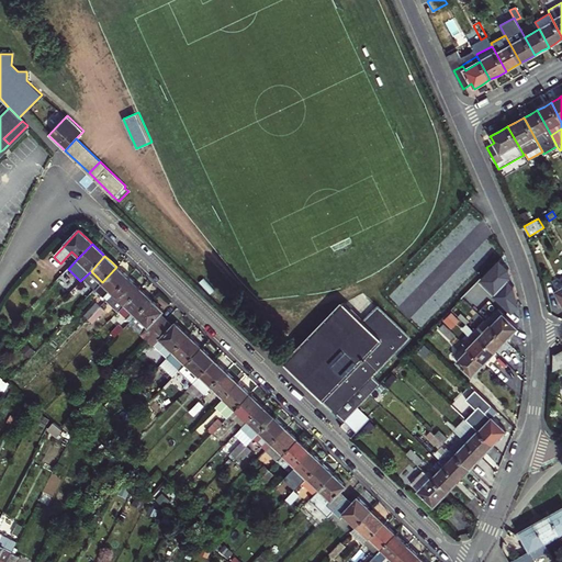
[(509,269),(501,259),(482,279),(496,293),(508,280),(512,277),(510,271),(509,269)]
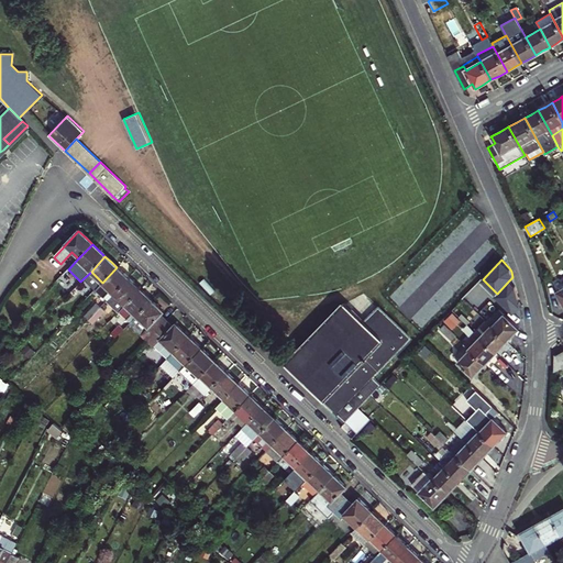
[(96,289),(108,300),(129,278),(122,273),(117,267),(102,283),(96,289)]
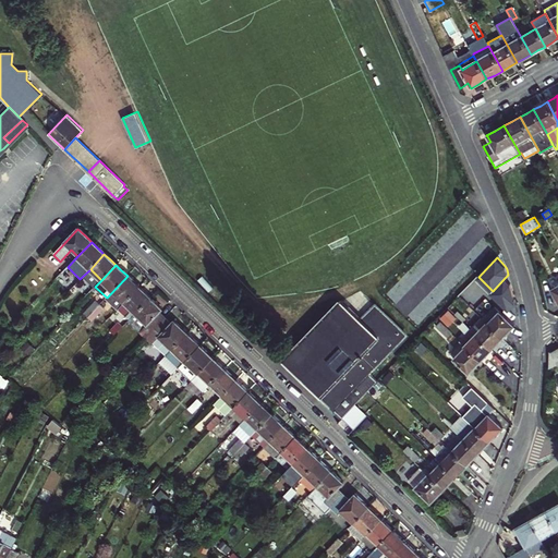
[(91,269),(82,277),(94,288),(95,287),(101,280),(91,269)]
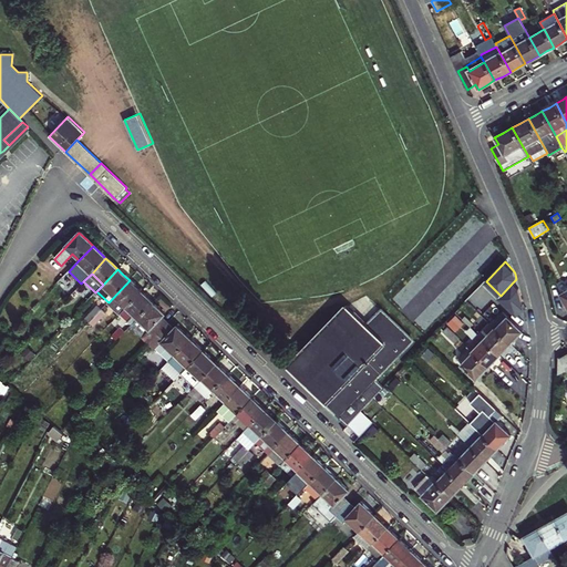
[(130,280),(109,302),(107,302),(120,313),(121,312),(141,291),(135,286),(130,280)]
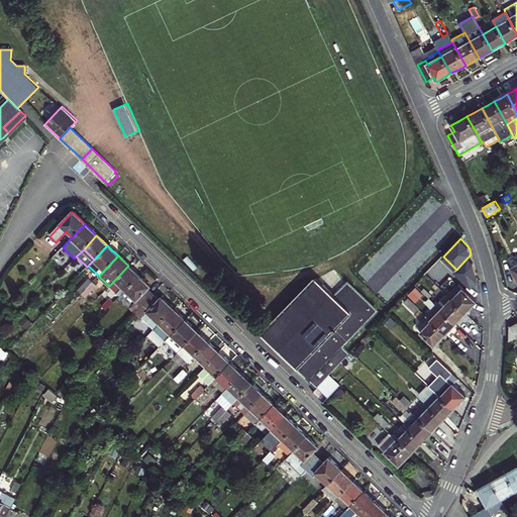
[(197,268),(187,256),(183,260),(193,271),(197,268)]
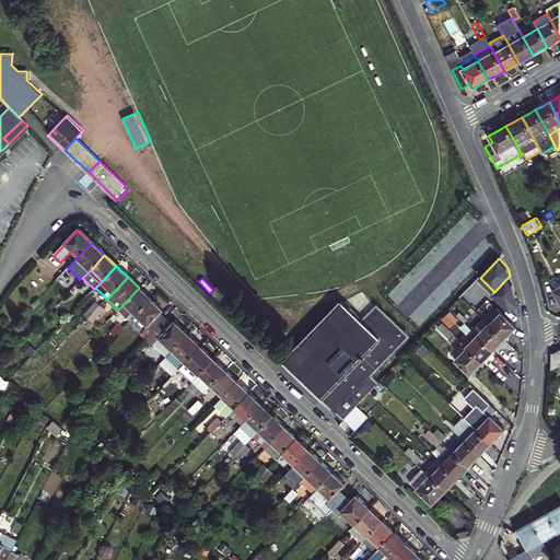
[(512,284),(506,279),(494,292),(493,293),(510,310),(517,302),(512,284)]
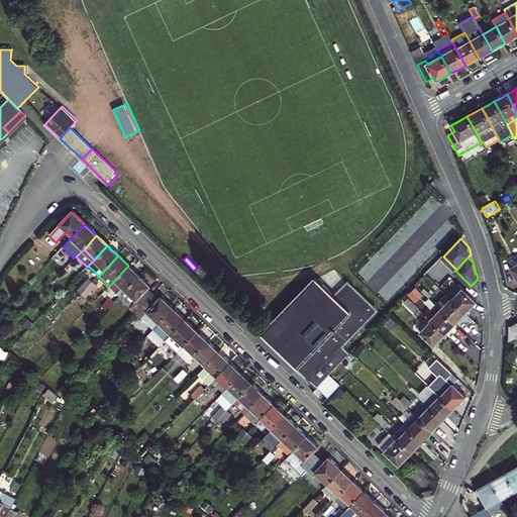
[(123,287),(126,290),(138,276),(133,271),(128,266),(110,285),(117,293),(123,287)]
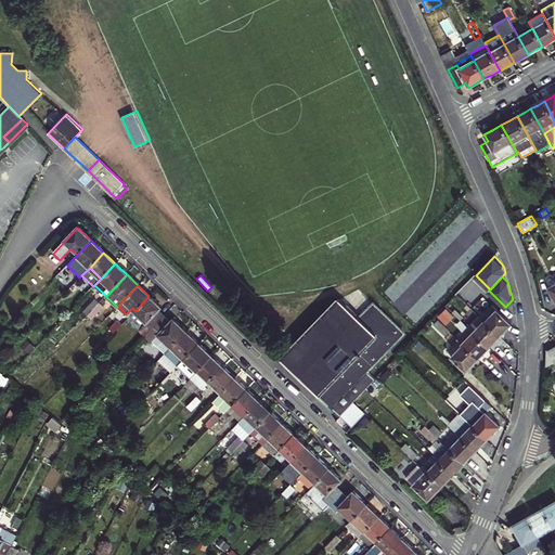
[(156,302),(149,296),(136,311),(128,319),(146,336),(165,317),(159,312),(163,309),(156,302)]
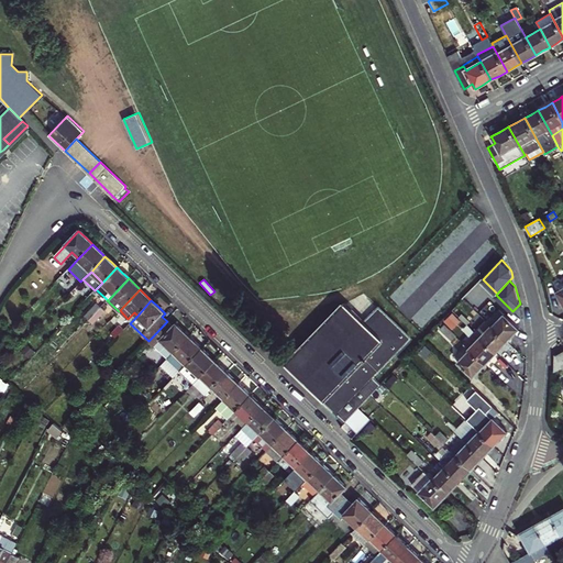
[(89,320),(101,307),(96,302),(85,316),(89,320)]
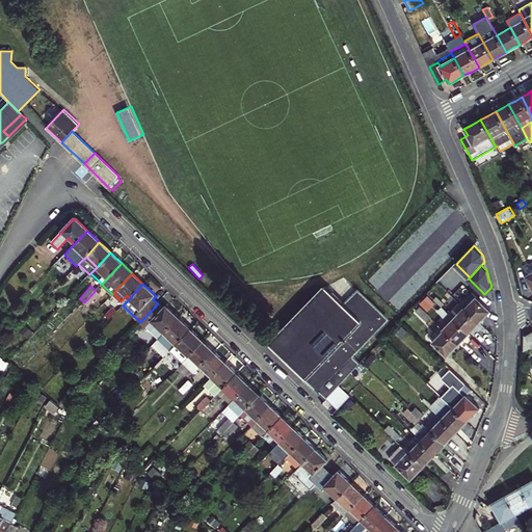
[(349,374),(358,364),(351,356),(387,320),(357,292),(344,306),(325,288),(271,344),(326,398),(337,387),(339,386),(349,374)]
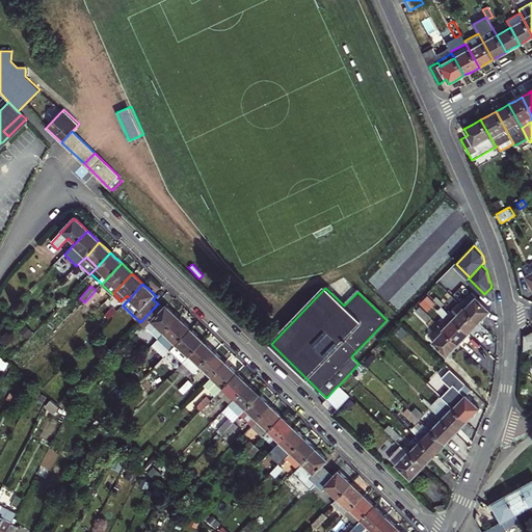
[(100,294),(96,290),(84,302),(88,307),(100,294)]
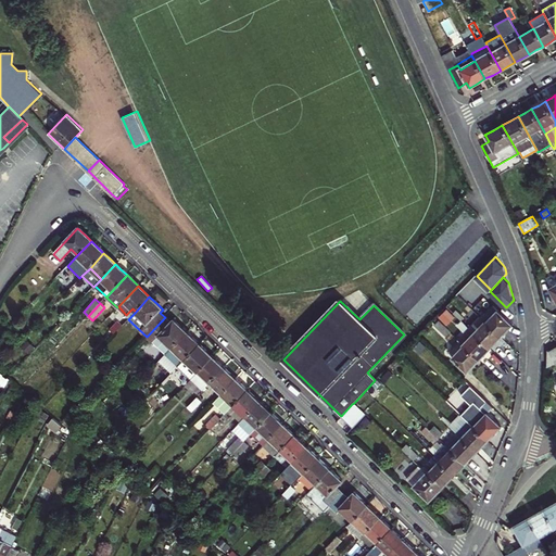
[(493,306),(481,318),(501,337),(506,330),(513,324),(493,306)]
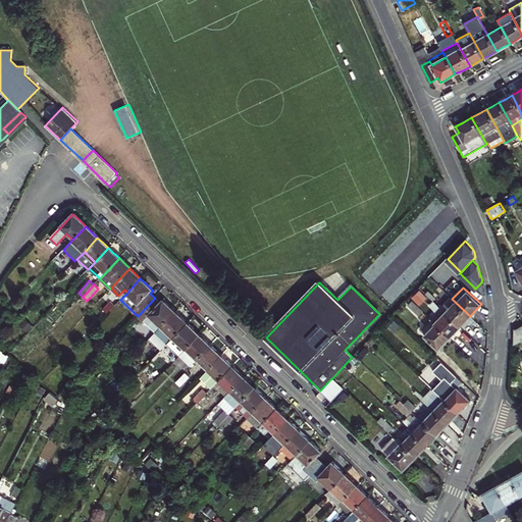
[(429,290),(426,294),(433,301),(437,297),(429,290)]
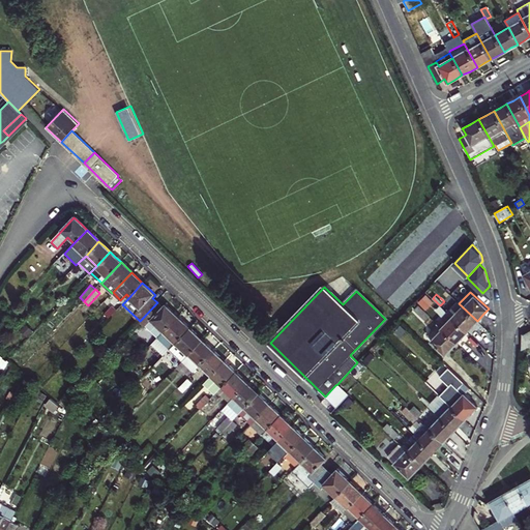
[(163,307),(157,302),(140,321),(145,326),(146,325),(158,337),(178,317),(172,311),(166,304),(163,307)]
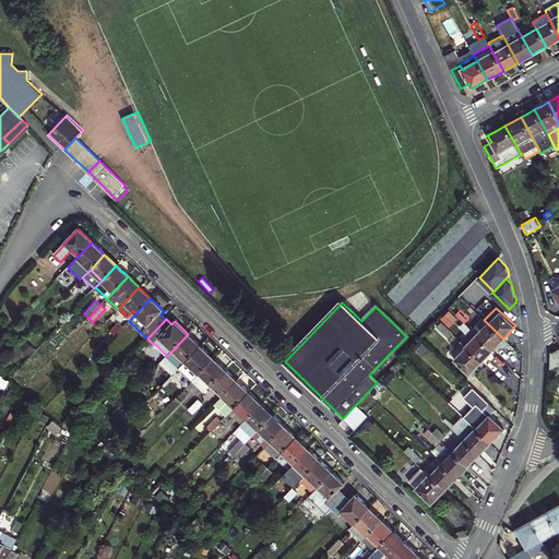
[(498,344),(503,339),(484,320),(483,319),(472,330),(492,349),(498,344)]
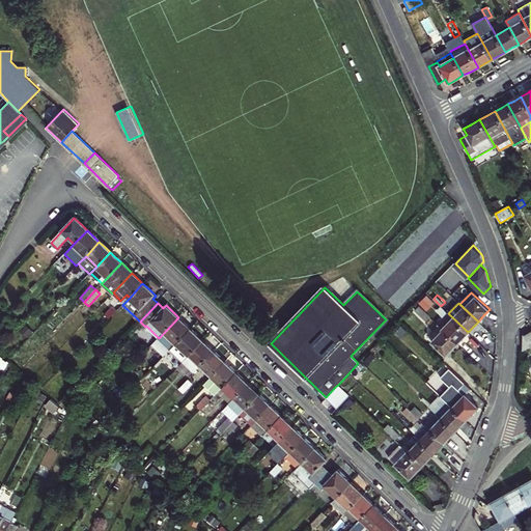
[(110,318),(117,310),(113,306),(106,314),(110,318)]
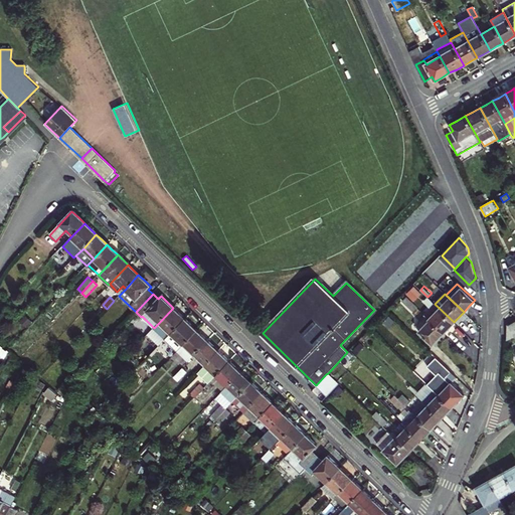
[(417,308),(406,297),(402,301),(413,312),(417,308)]
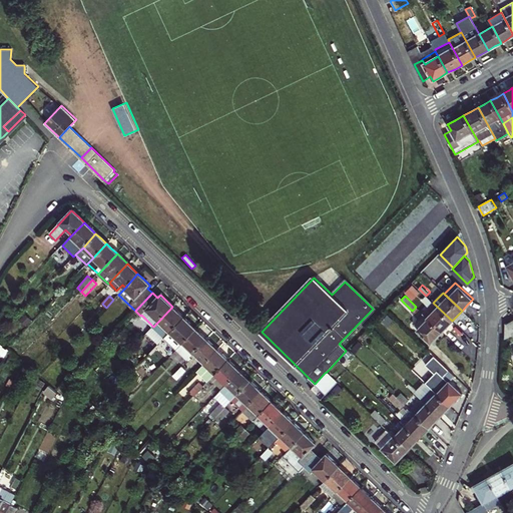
[(447,326),(452,321),(433,303),(426,296),(421,301),(428,308),(423,313),(424,315),(428,319),(442,332),(447,326)]
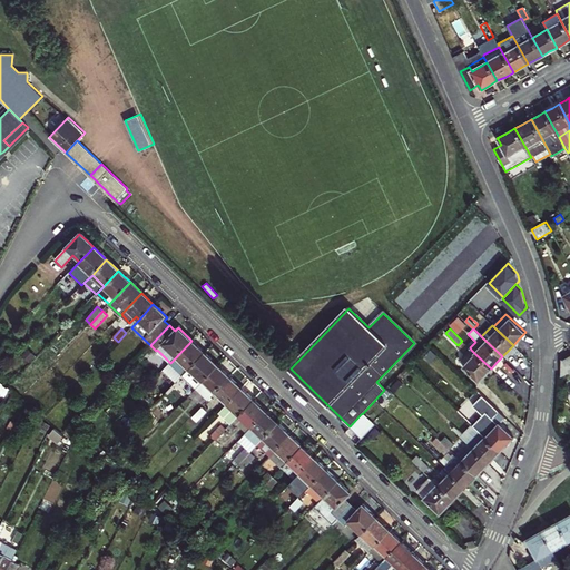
[(102,345),(98,340),(91,346),(96,352),(102,345)]
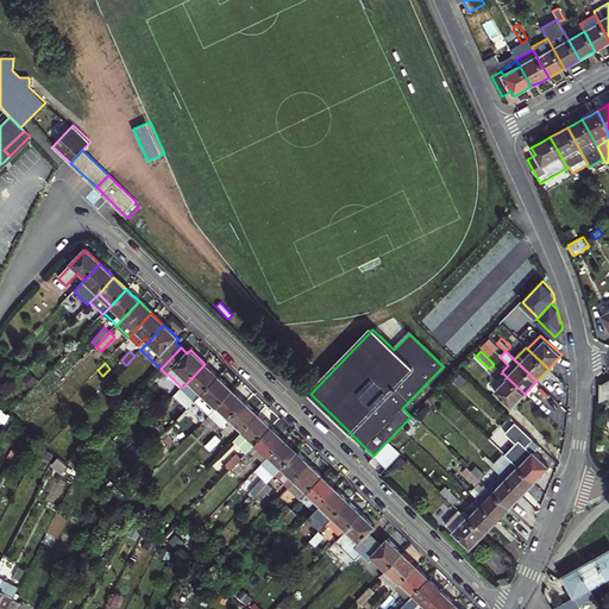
[(182,388),(194,401),(218,376),(211,370),(205,364),(182,388)]
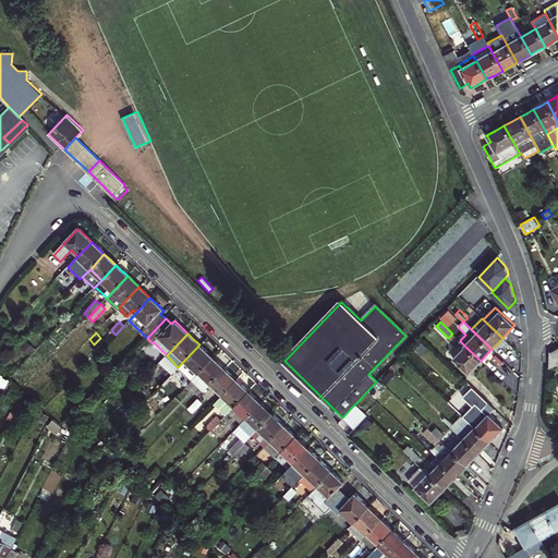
[(34,348),(27,341),(21,348),(28,354),(34,348)]
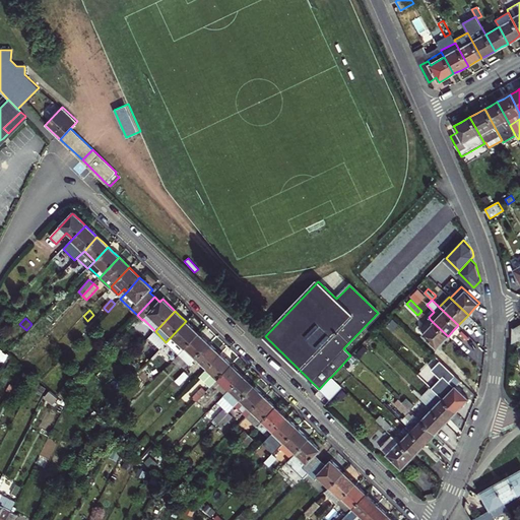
[(255,325),(247,318),(243,322),(251,330),(254,326),(255,325)]
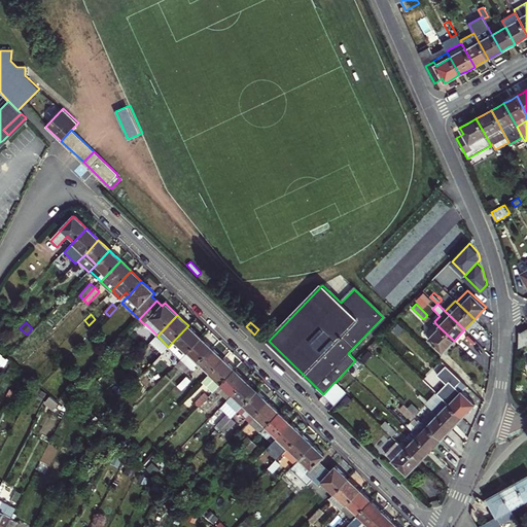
[(405,328),(398,322),(392,329),(398,336),(405,328)]
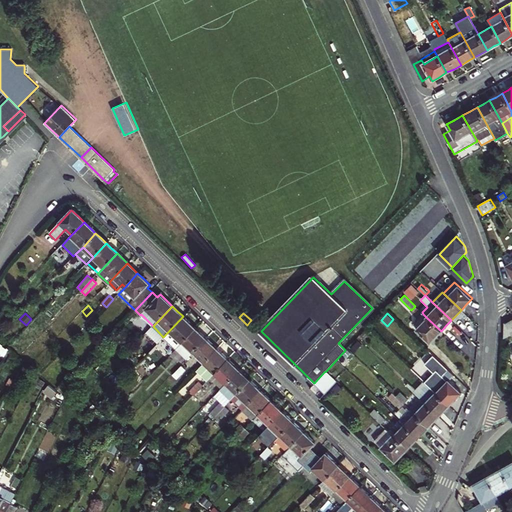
[(427,318),(423,314),(414,324),(418,328),(427,318)]
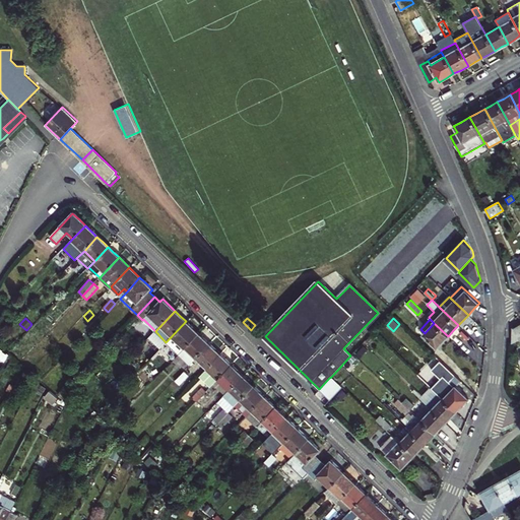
[(186,321),(166,342),(179,354),(185,347),(198,333),(192,327),(186,321)]
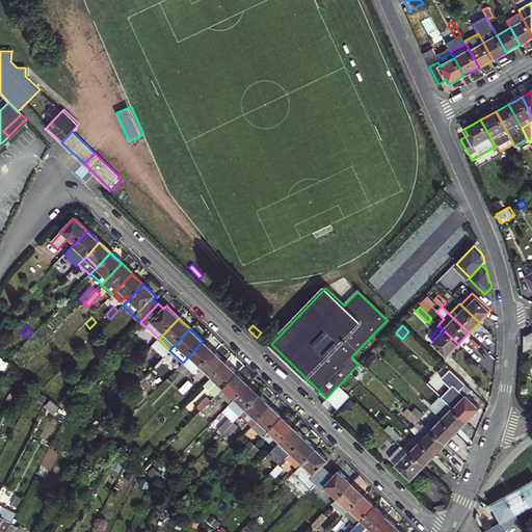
[(458,344),(444,330),(434,341),(433,342),(447,355),(453,349),(458,344)]
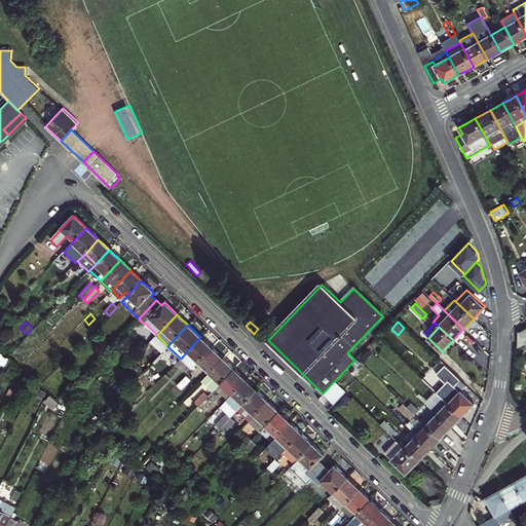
[(525,343),(520,332),(518,332),(516,349),(525,343)]
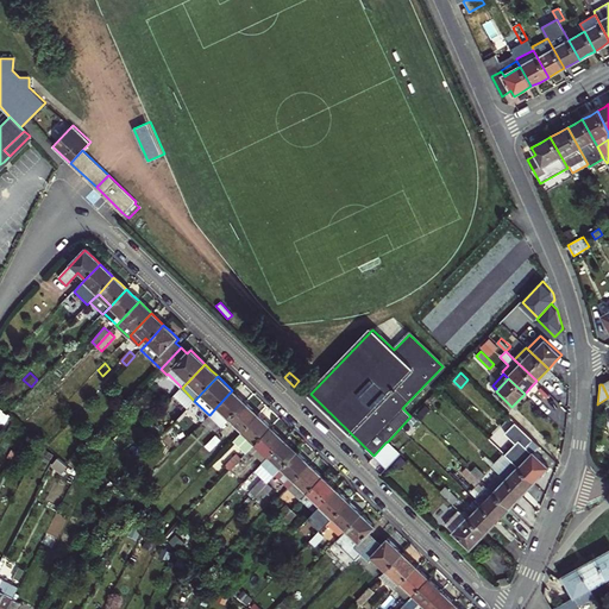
[(551,394),(542,387),(540,389),(548,396),(551,394)]
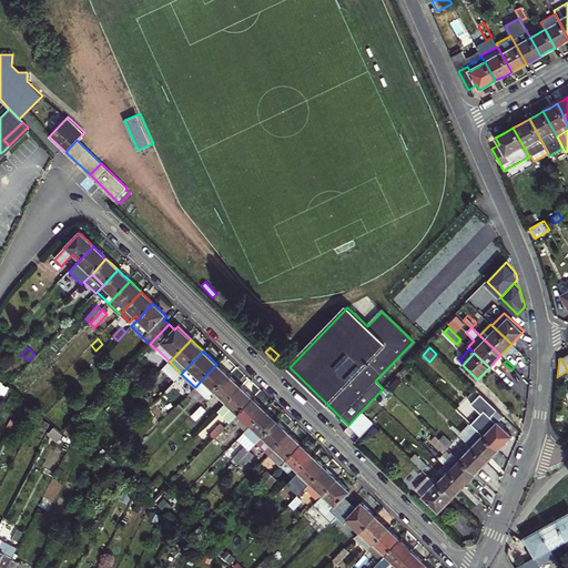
[(202,379),(214,391),(229,375),(223,369),(216,364),(202,379)]
